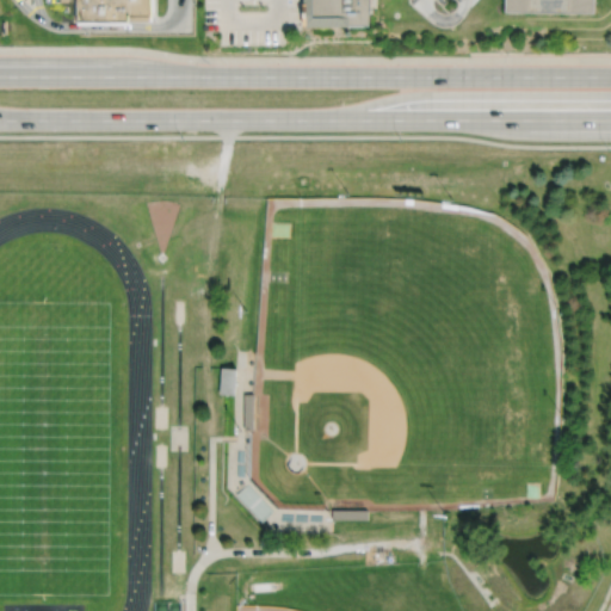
[(76,0),(76,24),(129,24),(129,20),(152,20),(152,0),(76,0)]
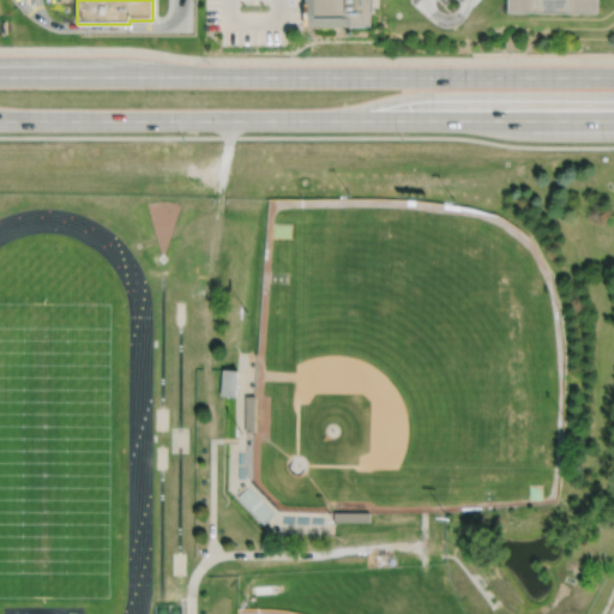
[(306,0),(306,26),(372,25),(372,0),(306,0)]
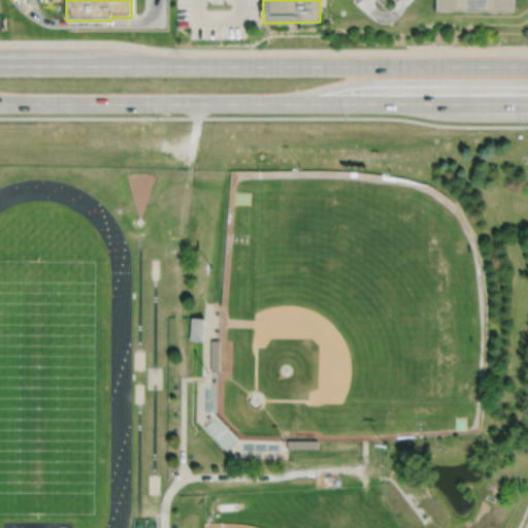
[(514,0),(514,11),(436,10),(436,0),(514,0)]
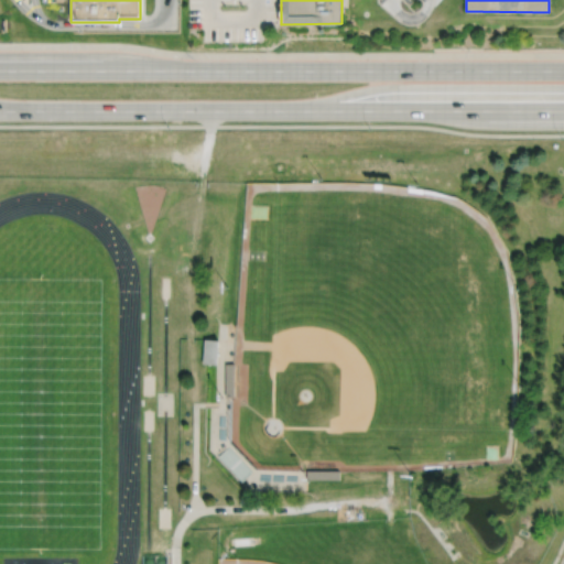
[(203,339),(201,364),(217,365),(218,339),(203,339)]
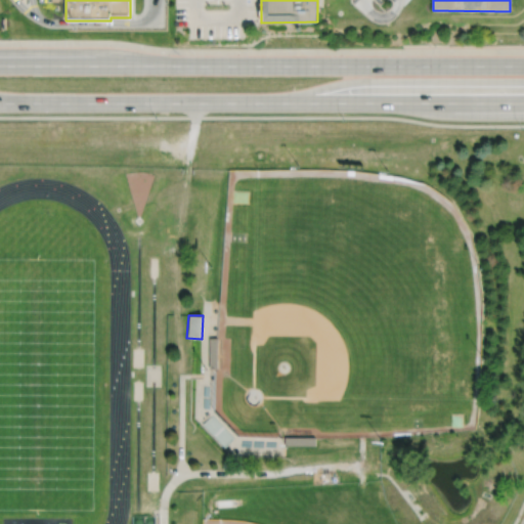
[(201,424),(224,447),(235,436),(213,412),(201,424)]
